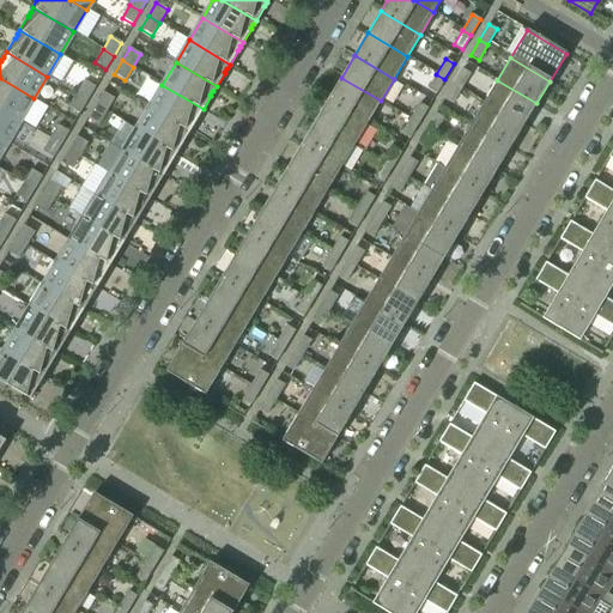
[(461,89),(469,74),(462,70),(453,84),(461,89)]
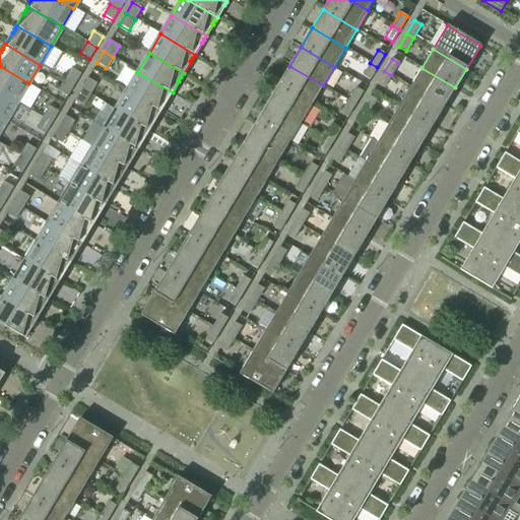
[(370,79),(377,67),(370,63),(363,75),(370,79)]
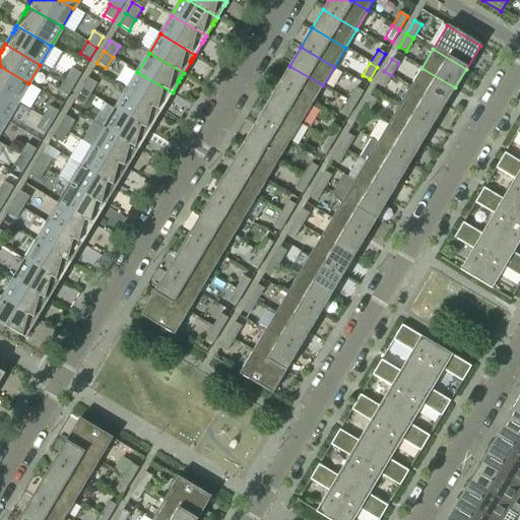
[(39,90),(28,83),(0,66),(0,92),(17,103),(27,109),(39,90)]
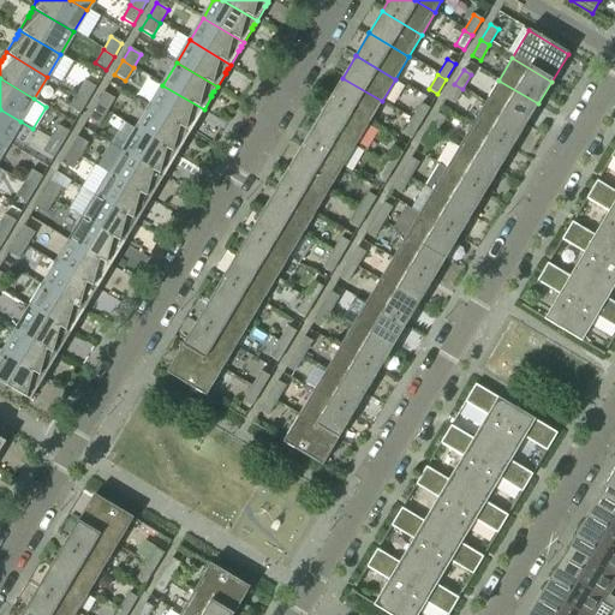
[(369,124),(382,101),(342,78),(329,100),(369,124)]
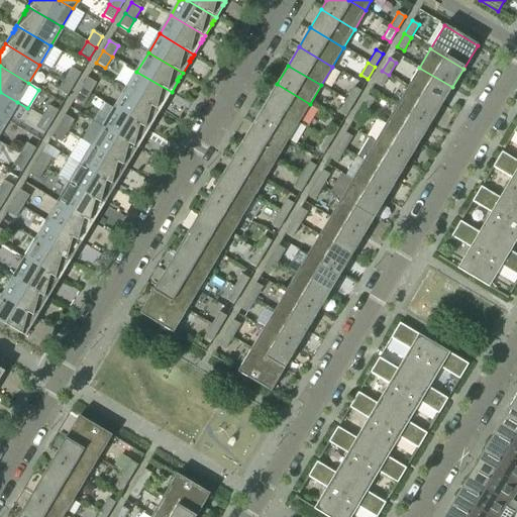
[(74,85),(80,74),(71,68),(64,80),(74,85)]
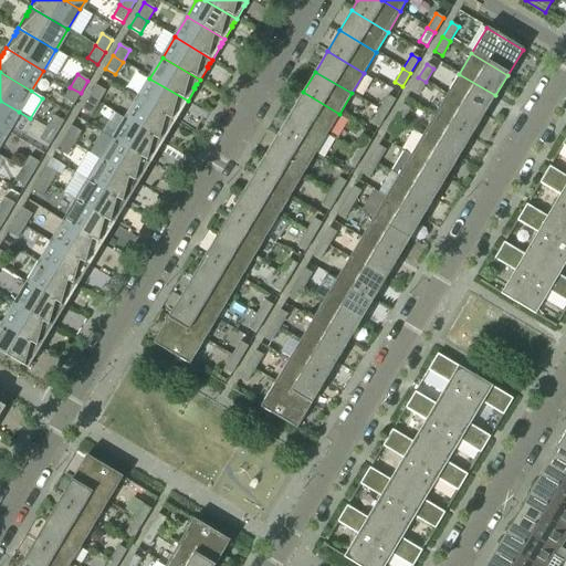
[(495,95),(459,74),(447,94),(483,116),(495,95)]
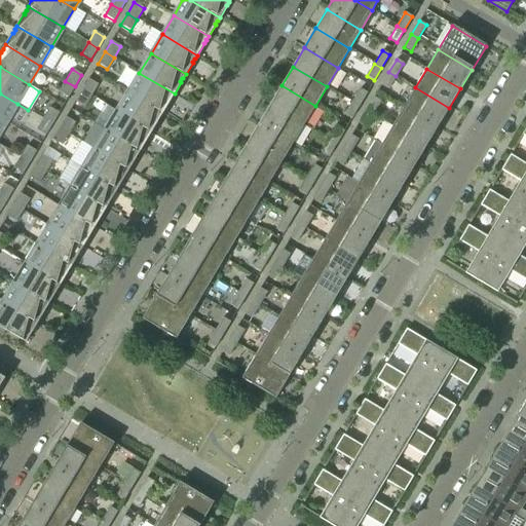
[(387,89),(396,76),(388,72),(381,85),(387,89)]
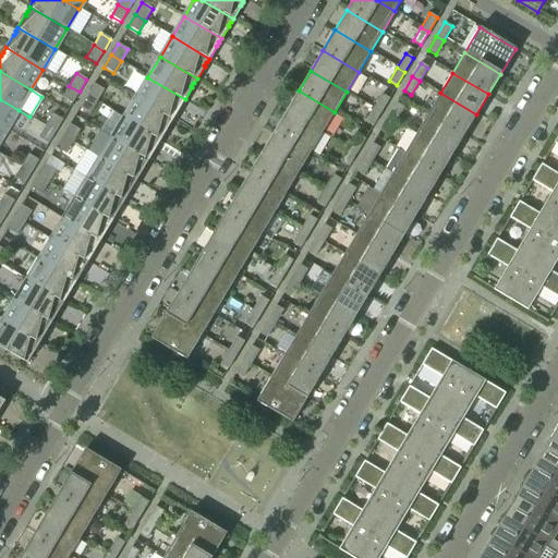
[(185,99),(147,77),(135,97),(172,120),(180,107),(179,107),(181,102),(182,104),(185,99)]
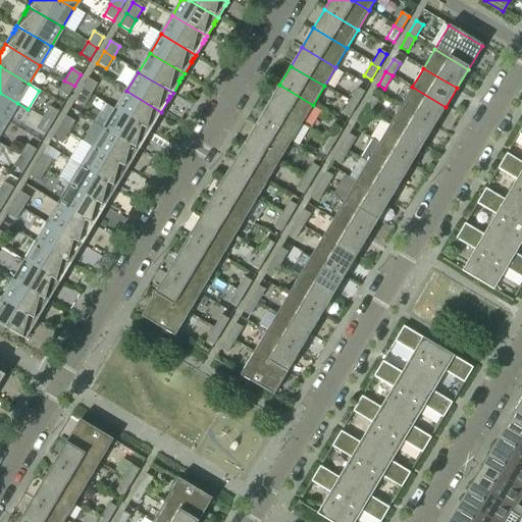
[(91,95),(97,85),(88,79),(81,90),(91,95)]
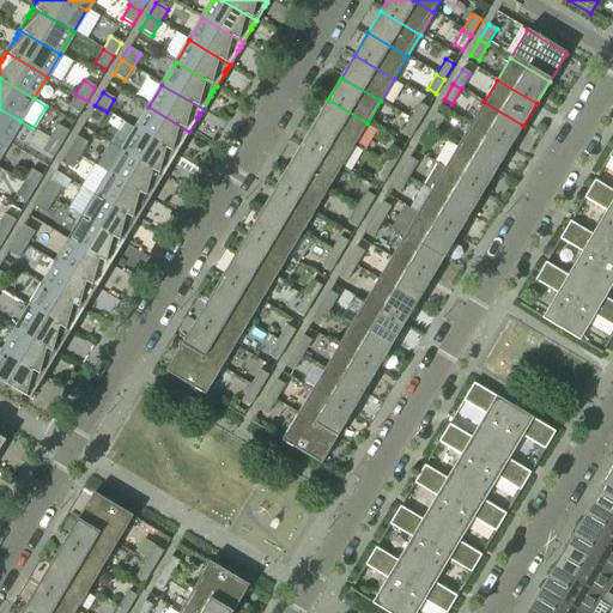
[(79,114),(87,101),(76,95),(68,107),(79,114)]
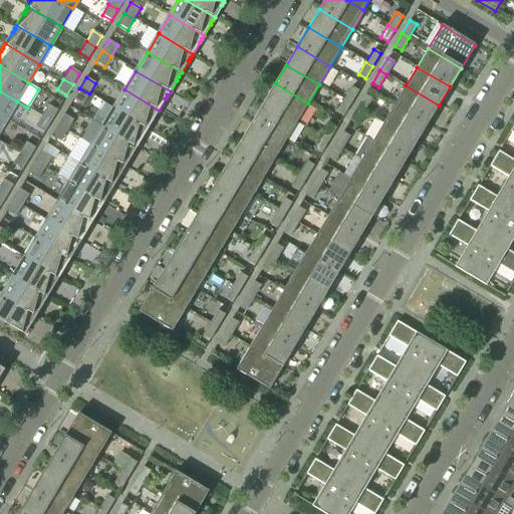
[(297,121),(308,103),(275,83),(264,102),(297,121)]
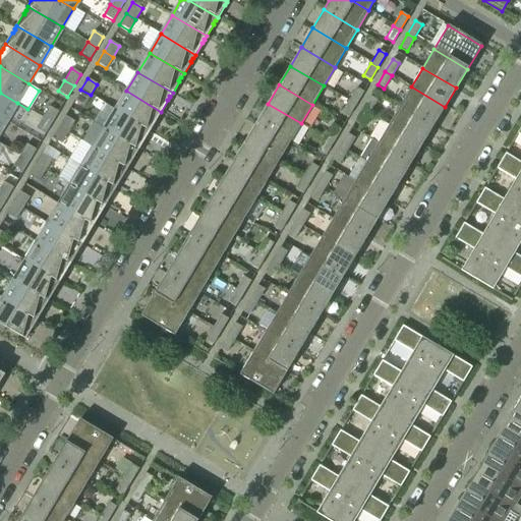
[(445,107),(411,87),(400,106),(433,125),(445,107)]
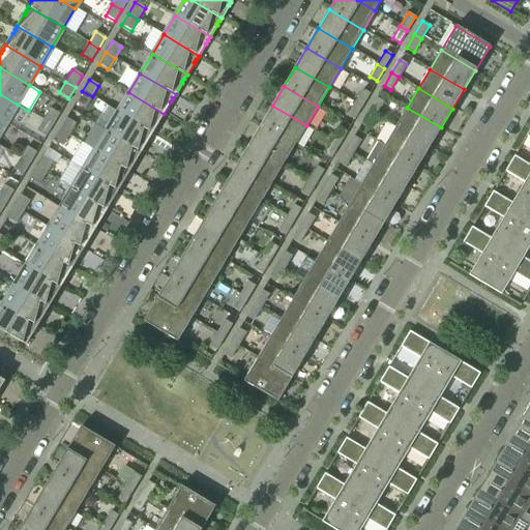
[(361,107),(370,94),(362,89),(354,102),(361,107)]
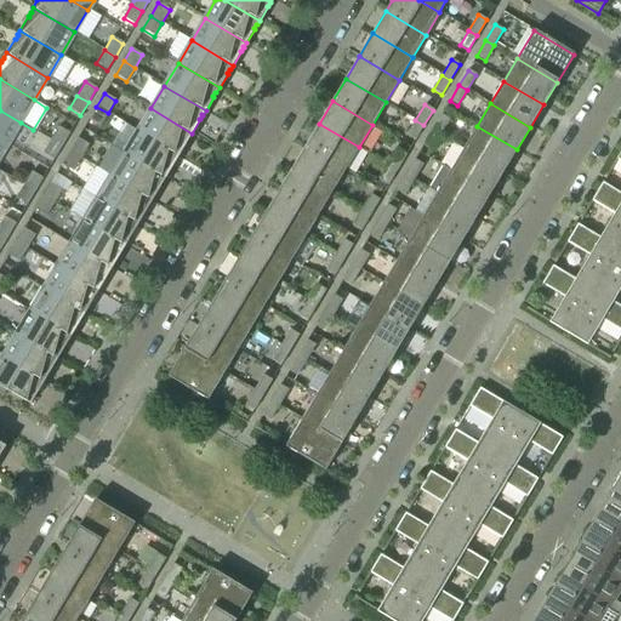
[(100,126),(108,113),(96,107),(89,120),(100,126)]
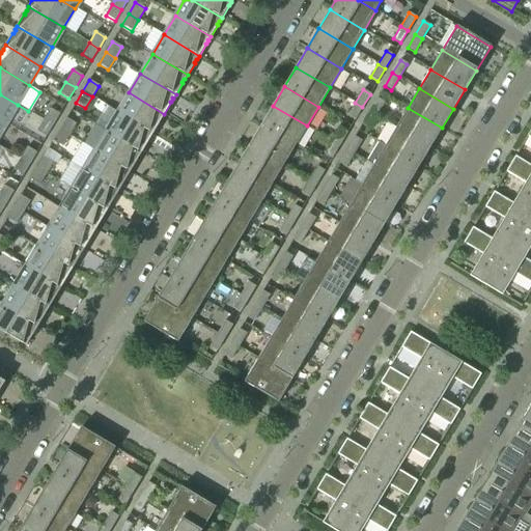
[(164,114),(129,92),(117,112),(152,133),(160,121),(159,120),(161,117),(162,117),(164,114)]
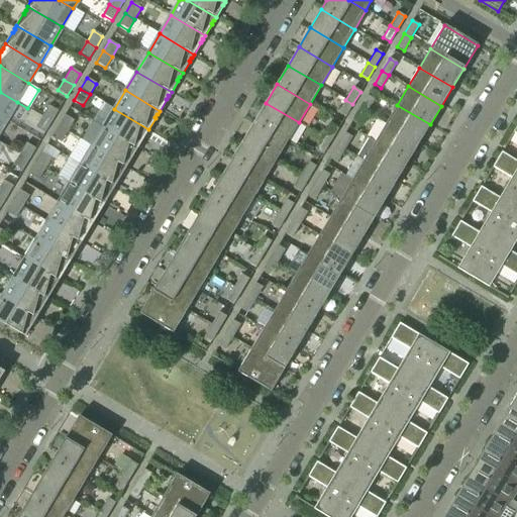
[(17,102),(0,92),(0,116),(6,120),(17,102)]
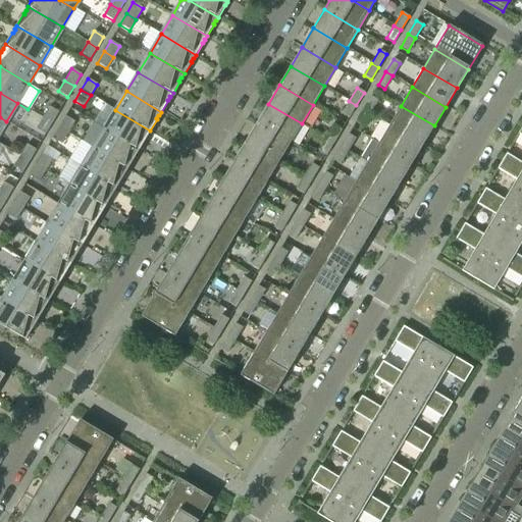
[(370,113),(377,101),(370,97),(363,109),(370,113)]
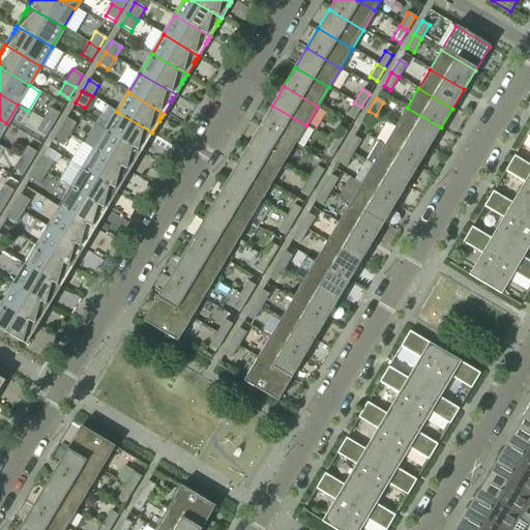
[(354,120),(361,107),(354,102),(347,116),(354,120)]
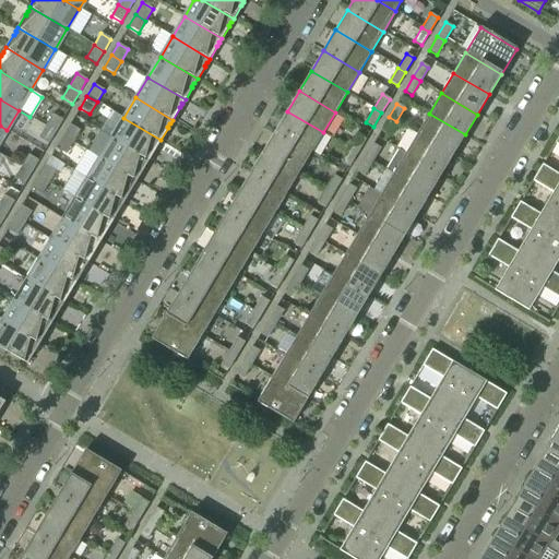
[(161,140),(123,118),(111,110),(100,131),(111,138),(149,161),(156,147),(155,147),(157,143),(158,144),(161,140)]
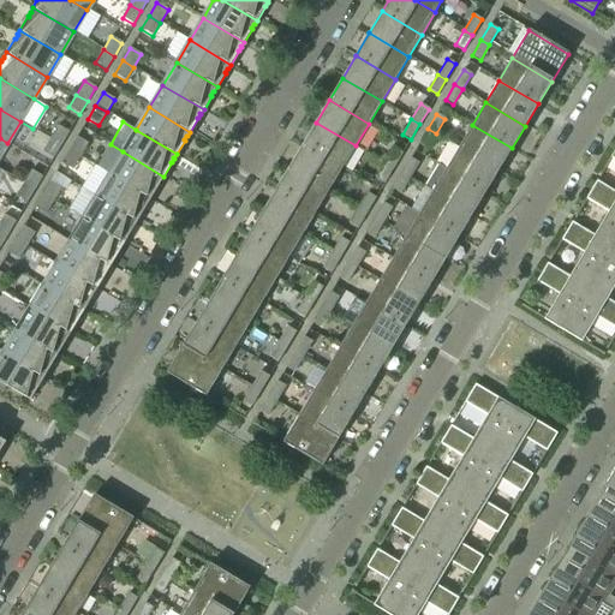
[(342,168),(356,145),(316,123),(302,144),(342,168)]
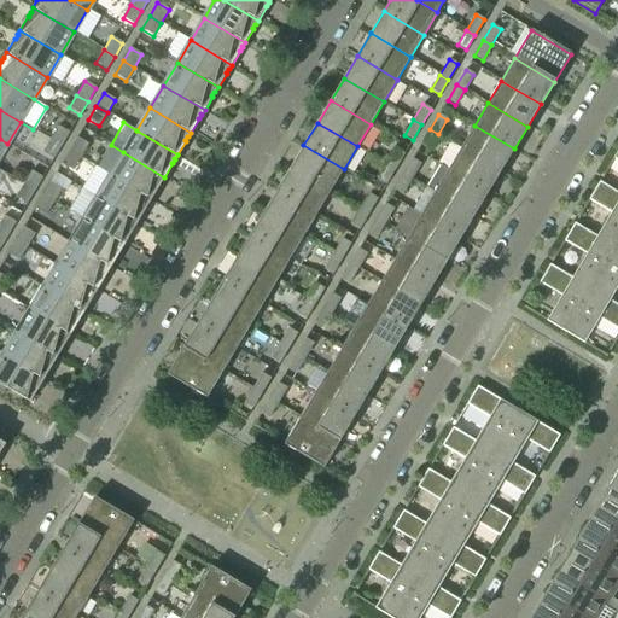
[(514,149),(474,126),(461,147),(501,172),(514,149)]
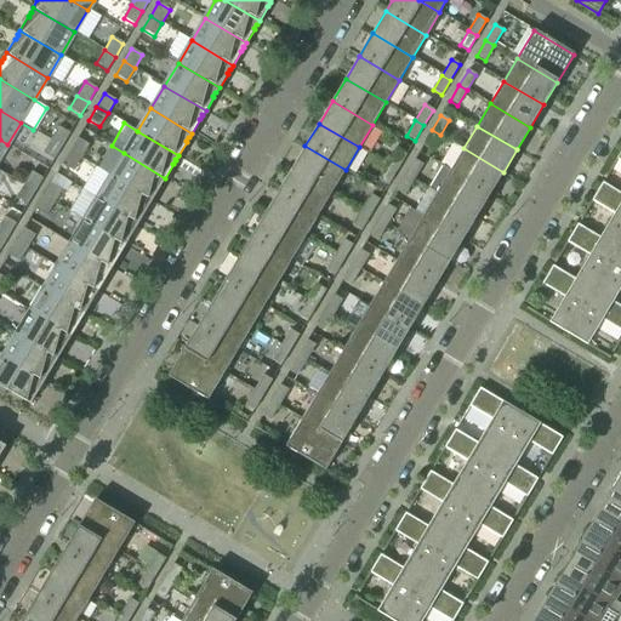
[(62,147),(69,134),(58,127),(50,141),(62,147)]
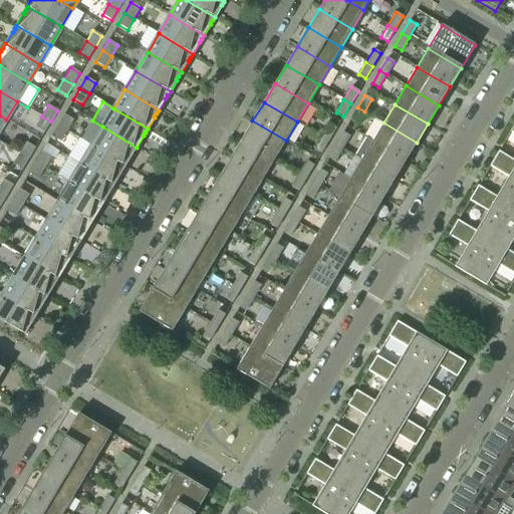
[(356,124),(364,111),(357,107),(349,120),(356,124)]
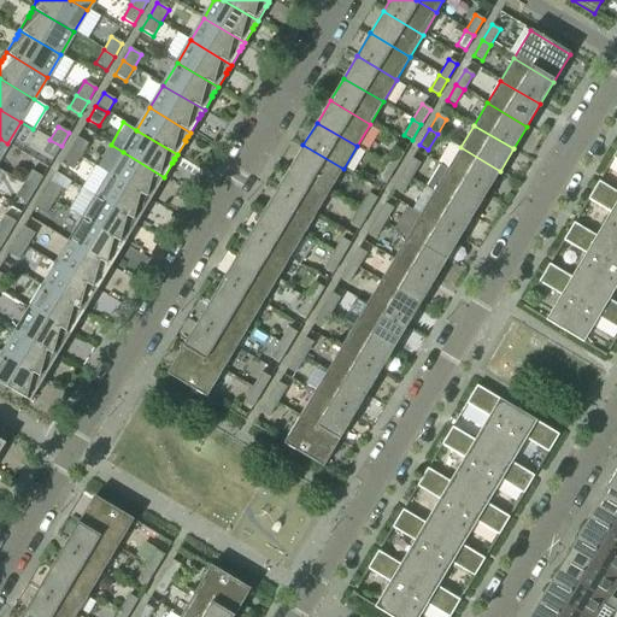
[(80,157),(88,145),(77,137),(69,151),(80,157)]
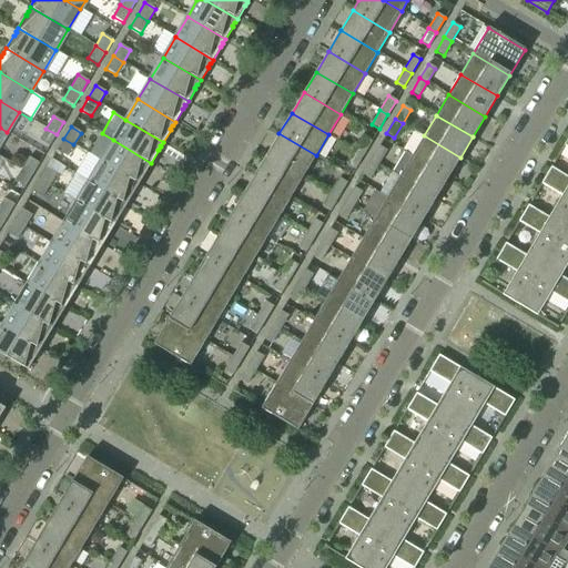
[(49,146),(57,134),(46,129),(39,140),(49,146)]
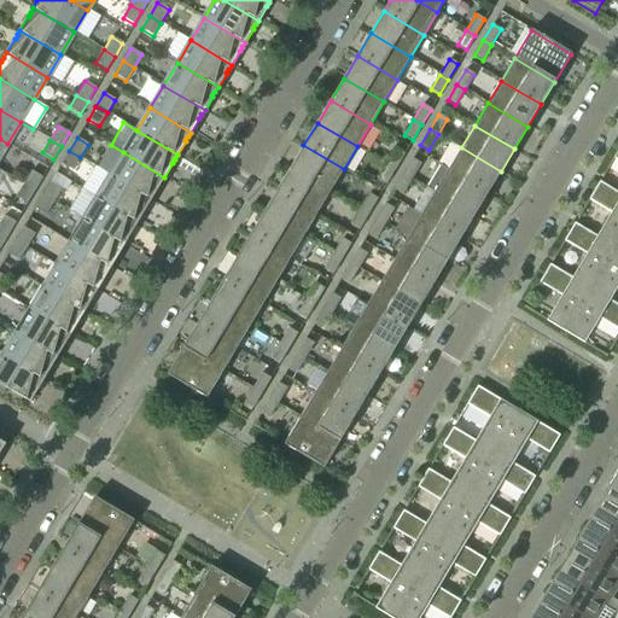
[(330,192),(344,169),(303,145),(290,168),(330,192)]
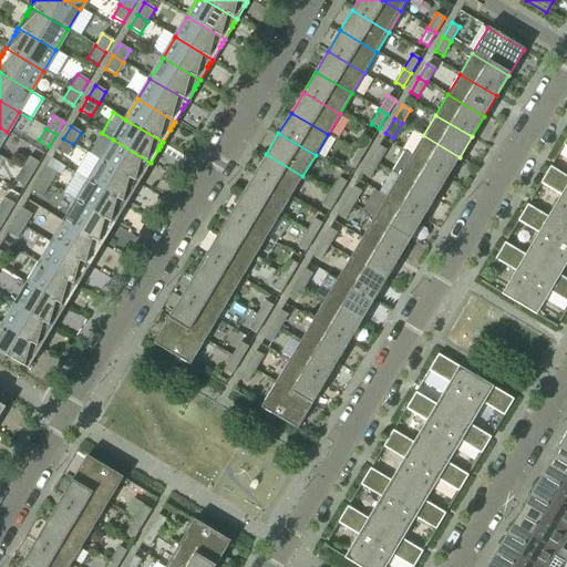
[(460,157),(423,135),(411,156),(447,178),(460,157)]
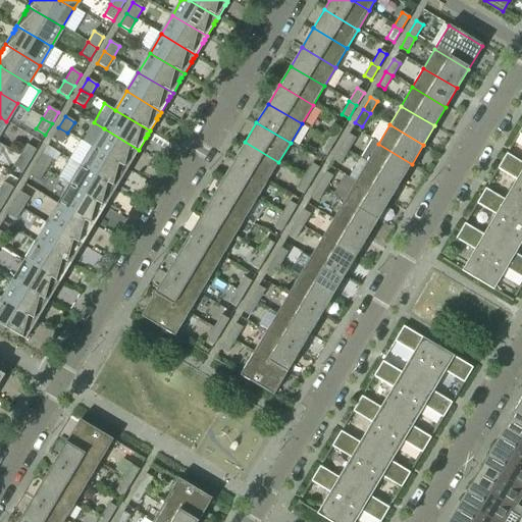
[(333,143),(341,131),(334,126),(329,134),(319,127),(316,133),(326,139),(333,143)]
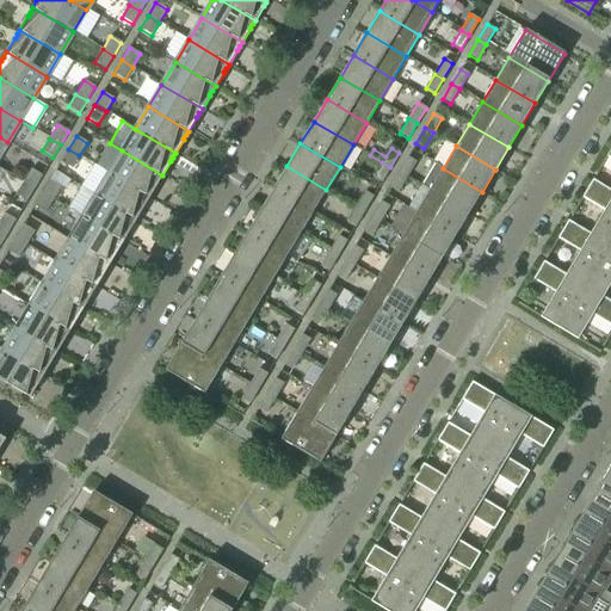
[(72,168),(79,155),(68,149),(61,162),(72,168)]
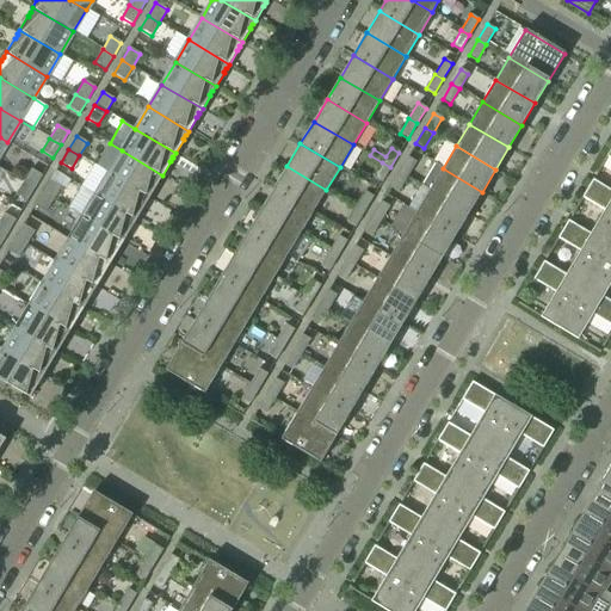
[(162,176),(122,150),(109,173),(149,197),(158,184),(156,183),(159,179),(160,179),(162,176)]
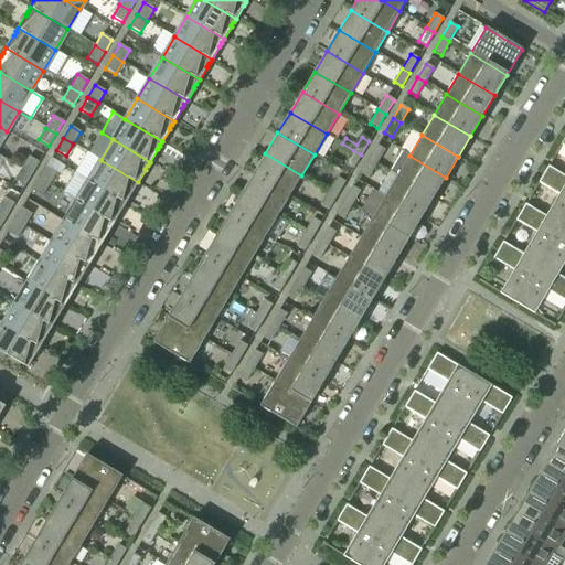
[(376,163),(384,150),(376,146),(369,159),(376,163)]
